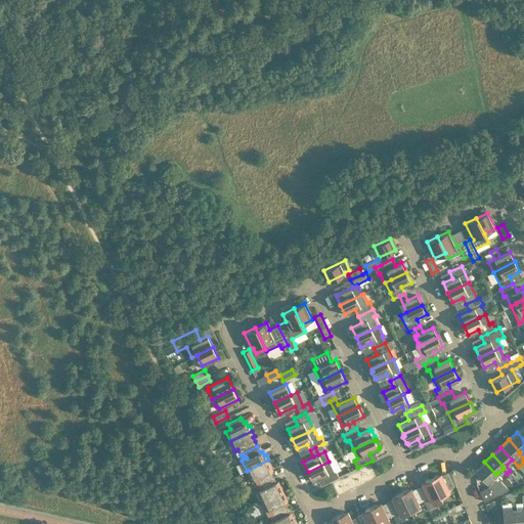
[(274,476),(271,471),(269,466),(271,466),(268,460),(247,471),(251,480),(258,477),(260,482),(274,476)]
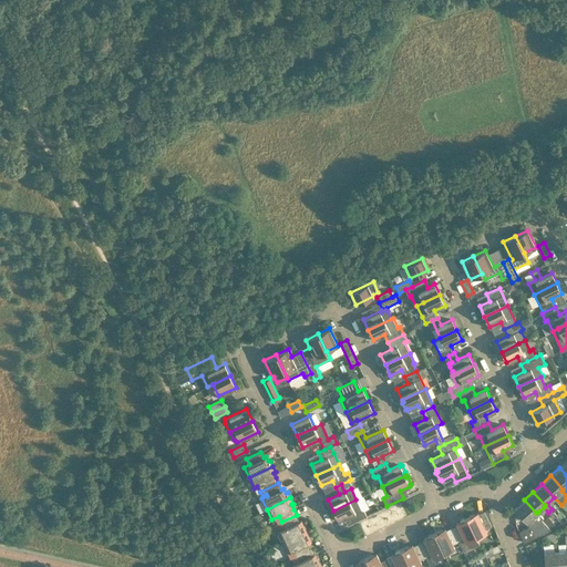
[(367,516),(363,511),(361,509),(356,500),(333,511),(338,521),(344,517),(349,515),(352,523),(359,519),(367,516)]
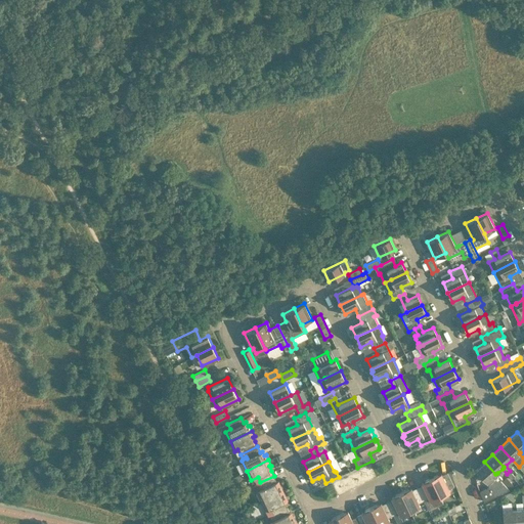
[(495,474),(484,462),(476,470),(487,482),(492,477),(495,480),(488,486),(489,486),(491,485),(496,495),(509,489),(500,480),(501,478),(497,473),(495,474)]
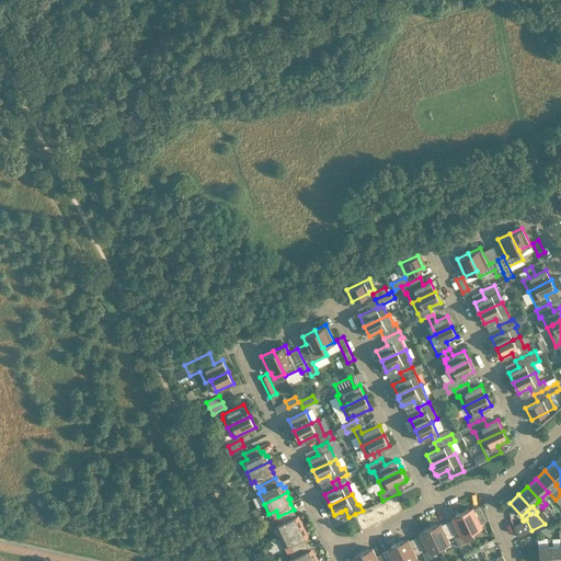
[(468,508),(461,511),(471,530),(481,526),(480,523),(485,521),(479,505),(473,508),(472,507),(468,510),(468,508)]
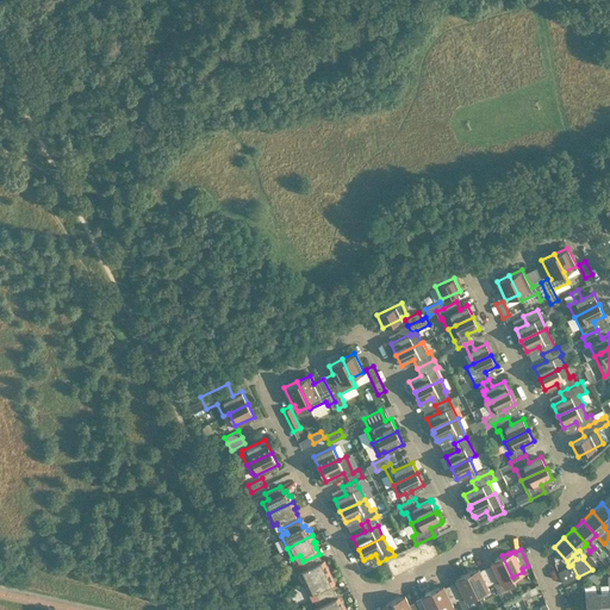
[(303,570),(299,572),(304,583),(330,571),(327,565),(324,566),(322,560),(319,554),(303,561),(306,568),(303,570)]
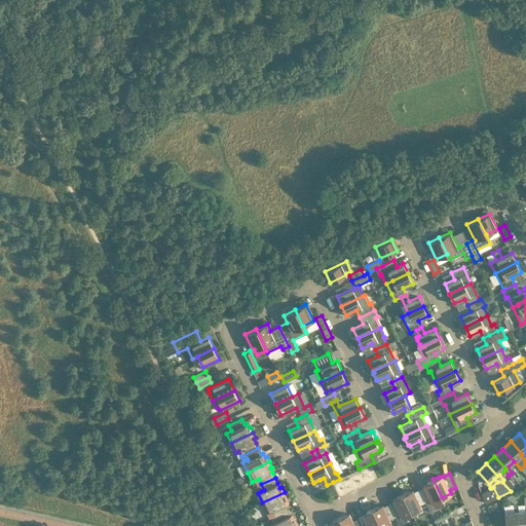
[(442,497),(433,479),(426,482),(427,483),(423,485),(424,486),(418,489),(425,502),(430,499),(431,502),(442,497)]
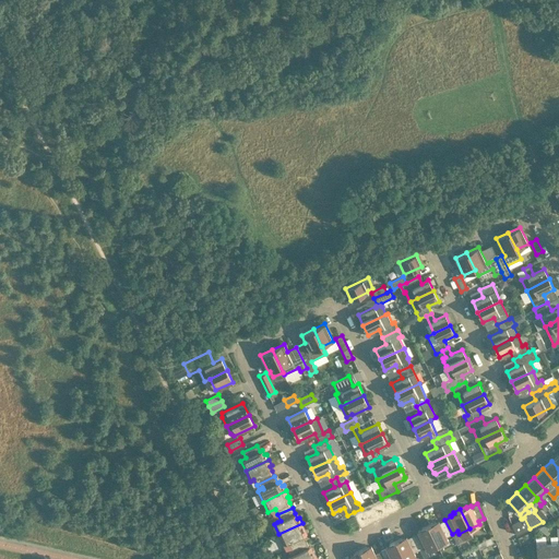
[(530,528),(524,518),(512,524),(518,535),(530,528)]
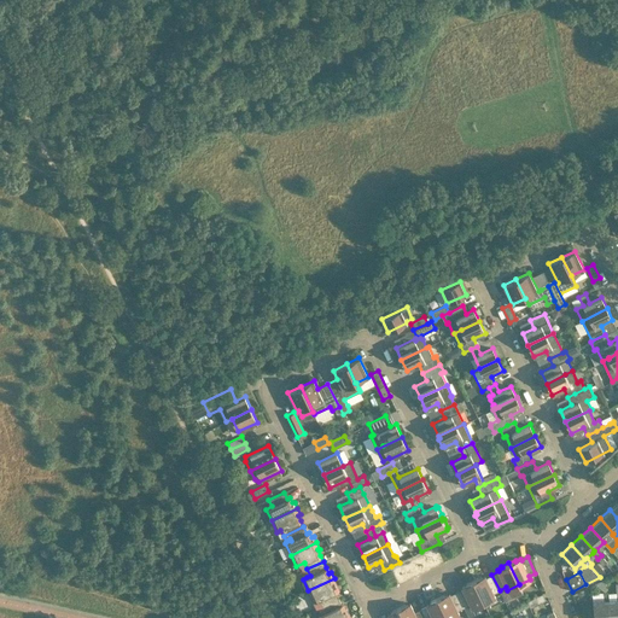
[(500,590),(491,575),(485,577),(485,576),(481,578),(479,577),(473,581),(483,602),(495,596),(494,593),(500,590)]
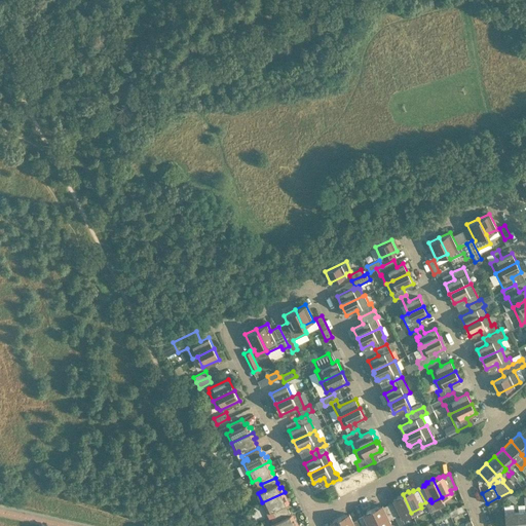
[(288,509),(286,503),(288,502),(285,498),(287,497),(285,492),(262,502),(267,513),(271,511),(274,516),(288,509)]
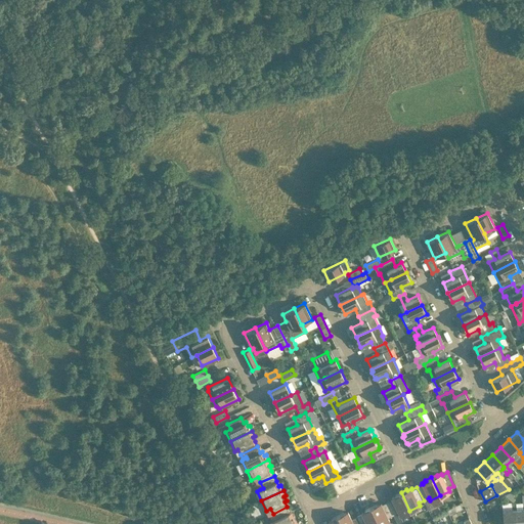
[(393,515),(399,513),(400,515),(409,511),(401,492),(395,495),(395,496),(392,497),(392,499),(387,501),(393,515)]
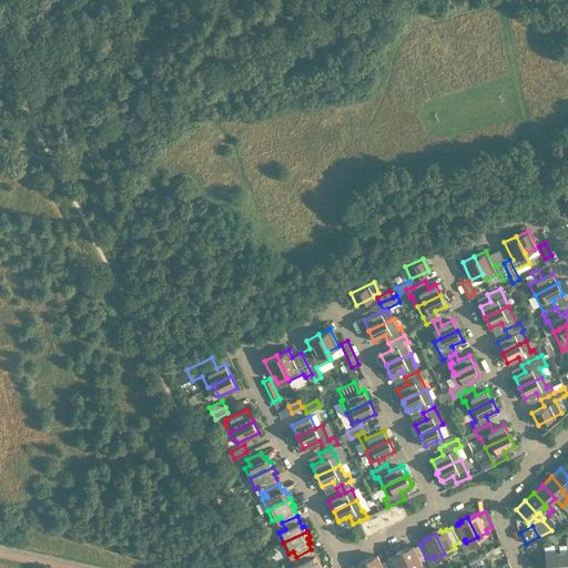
[(567,567),(567,543),(566,544),(567,550),(559,551),(557,551),(558,567),(567,567)]
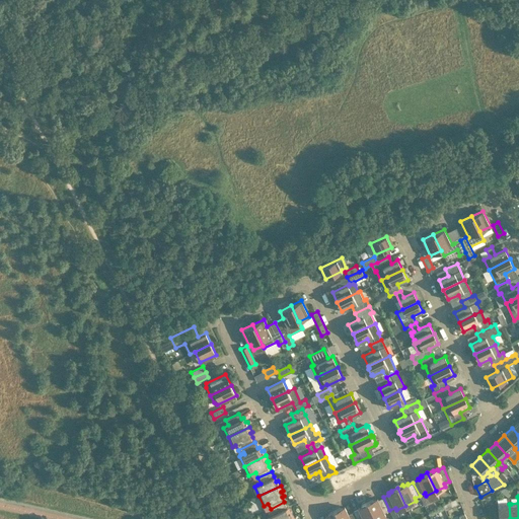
[(389,510),(383,497),(378,500),(377,498),(373,500),(373,499),(367,502),(375,518),(378,518),(385,515),(384,513),(389,510)]
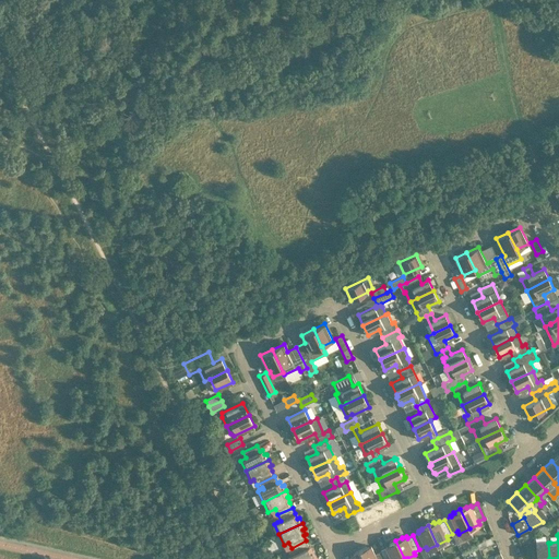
[(550,543),(550,536),(550,535),(545,535),(546,543),(536,544),(536,558),(549,558),(548,543),(550,543)]
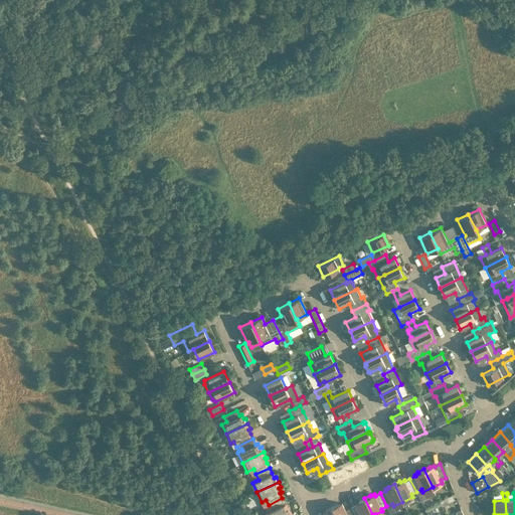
[(452,494),(443,498),(439,500),(442,506),(455,500),(452,494)]
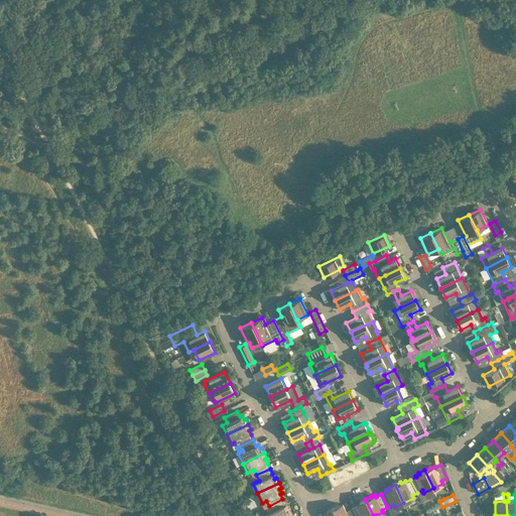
[(285,515),(291,513),(289,508),(287,509),(285,505),(282,499),(269,506),(271,511),(265,514),(265,515),(285,515)]
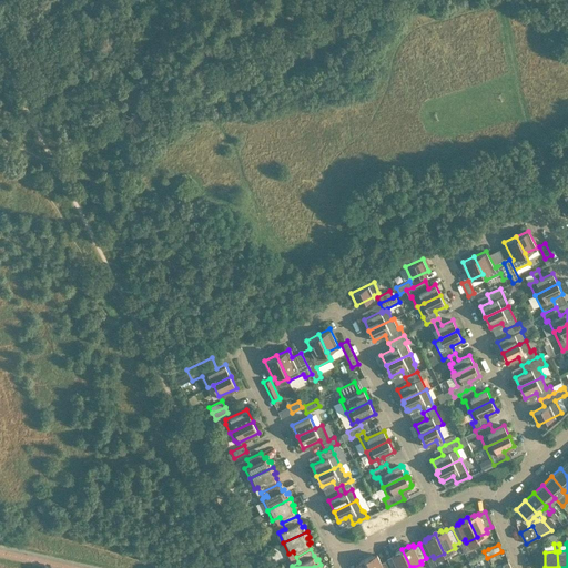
[(411,567),(402,549),(395,553),(396,554),(392,556),(393,557),(386,559),(391,567),(411,567)]
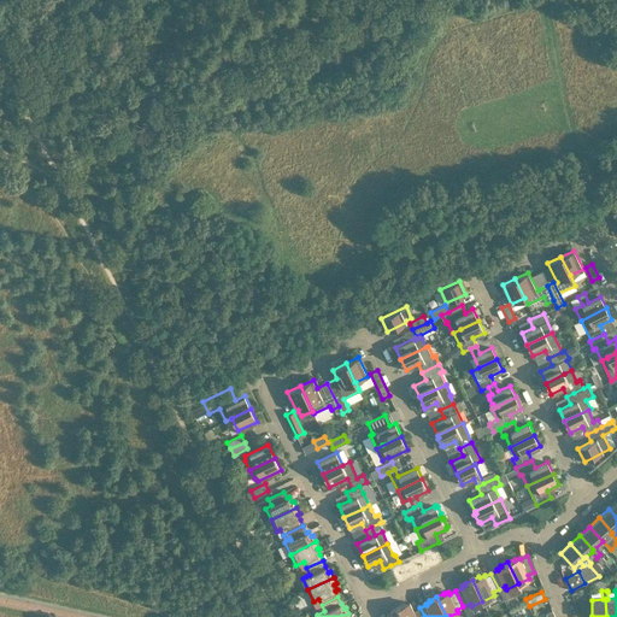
[(424,616),(419,607),(413,611),(410,603),(405,605),(405,604),(398,606),(401,616),(424,616)]
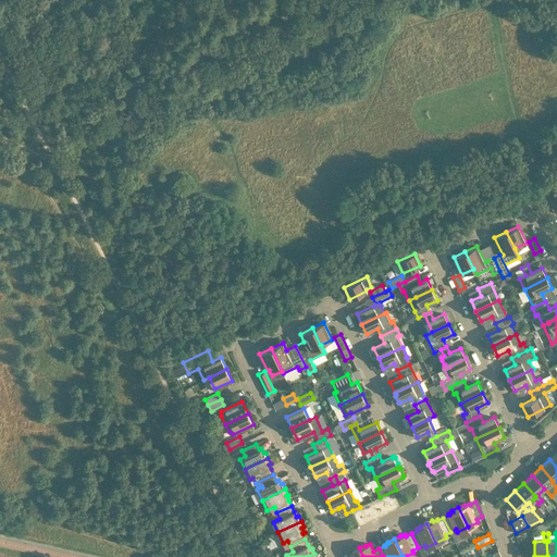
[(362,556),(359,547),(353,551),(353,552),(349,554),(350,556),(362,556)]
